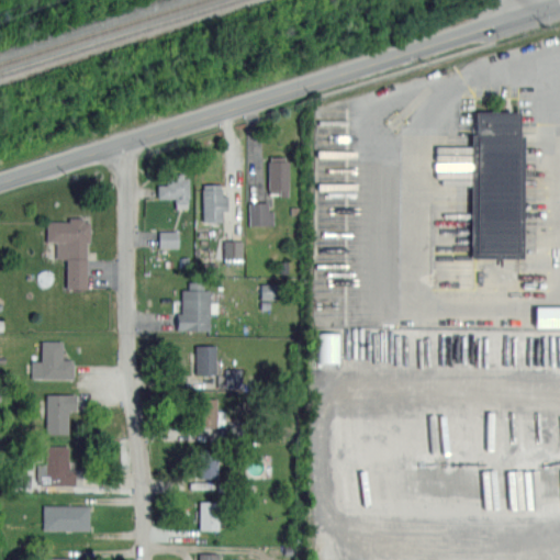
[(473,259),(524,259),(526,112),(474,112),(473,259)]
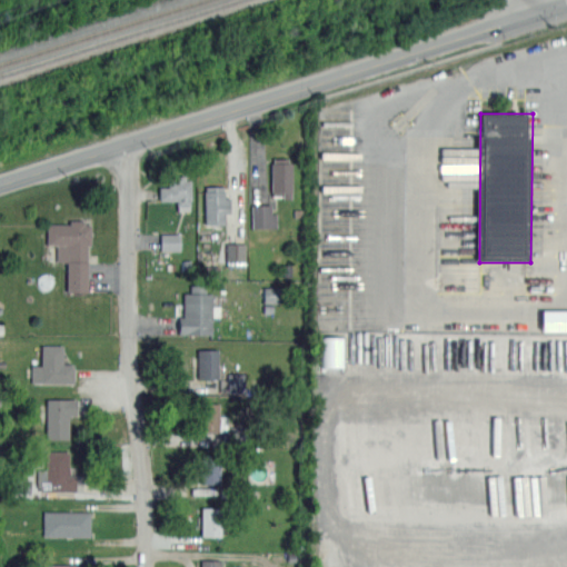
[(294,200),(294,159),(274,159),(274,200),(294,200)]
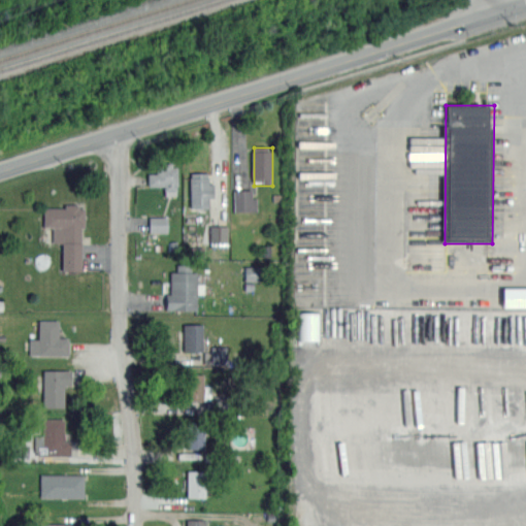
[(159,165),(159,175),(150,175),(150,187),(166,187),(166,196),(179,196),(178,165),(159,165)]
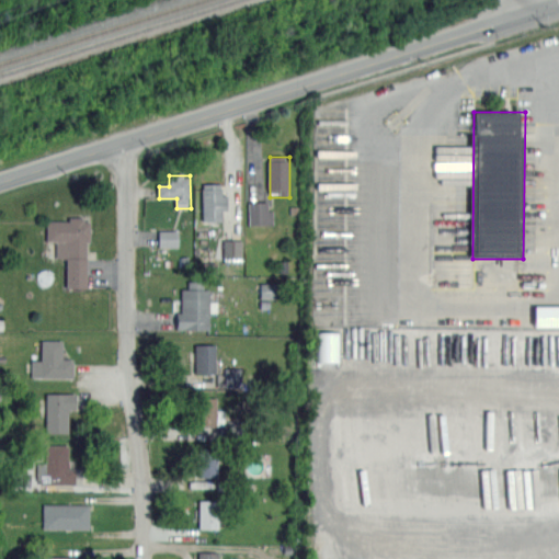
[(203,223),(228,223),(228,184),(203,184),(203,223)]
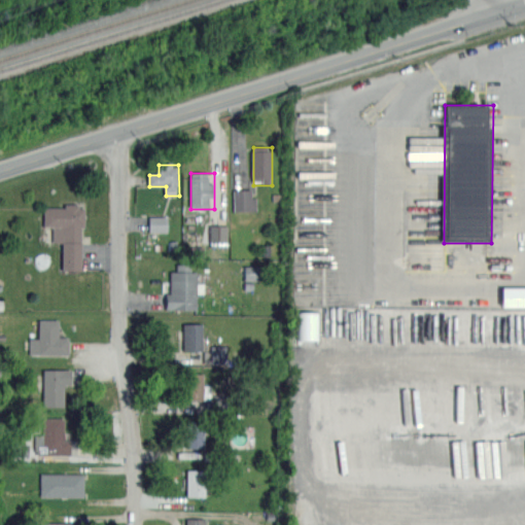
[(258,212),(258,190),(235,190),(235,212),(258,212)]
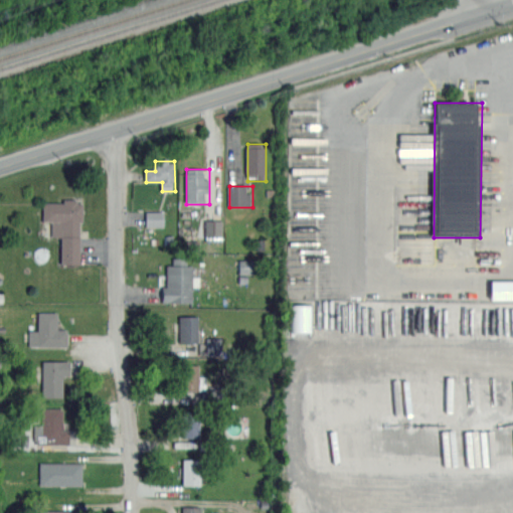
[(62,238),(62,266),(82,267),(84,201),(44,200),(44,223),(53,223),(53,238),(62,238)]
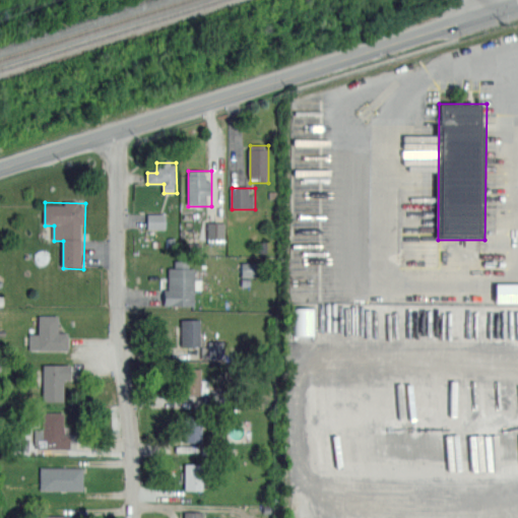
[(167,231),(167,215),(149,215),(149,231),(167,231)]
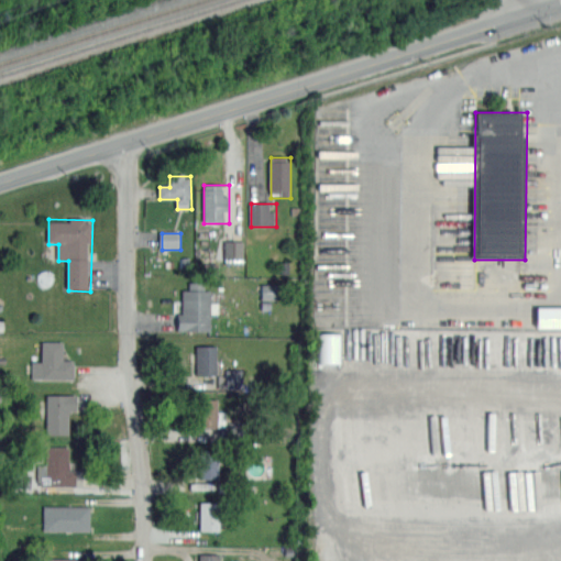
[(244,242),(226,242),(226,262),(244,262),(244,242)]
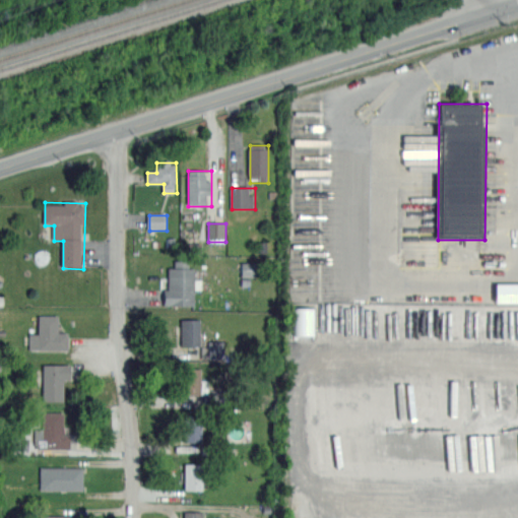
[(166,270),(166,307),(195,307),(196,285),(197,262),(175,262),(175,270),(166,270)]
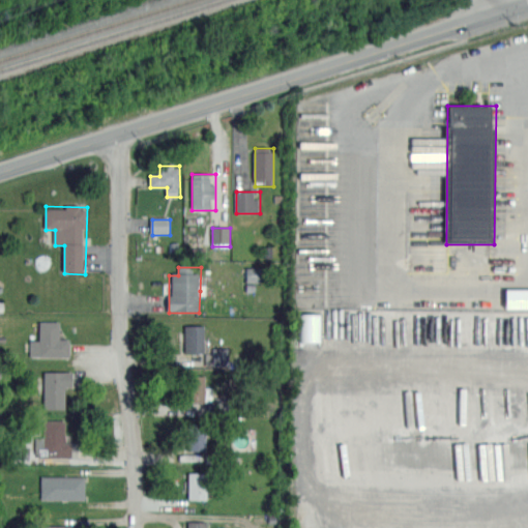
[(506,311),(527,310),(527,291),(506,291),(506,311)]
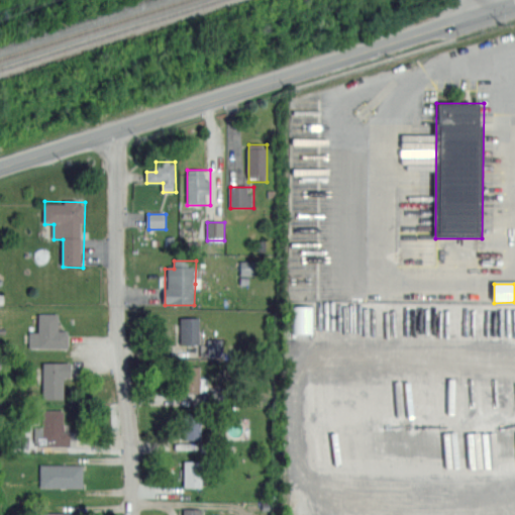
[(69,349),(69,331),(59,331),(59,314),(40,314),(40,332),(30,332),(30,349),(69,349)]
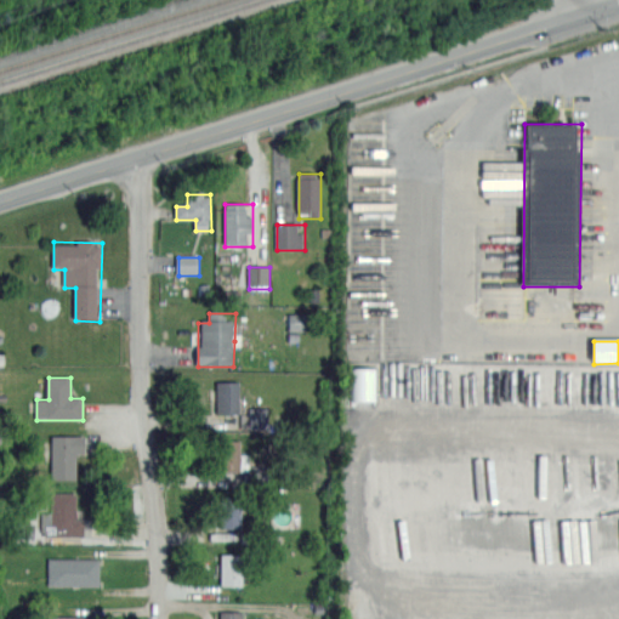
[(216,384),(216,416),(239,416),(239,384),(216,384)]
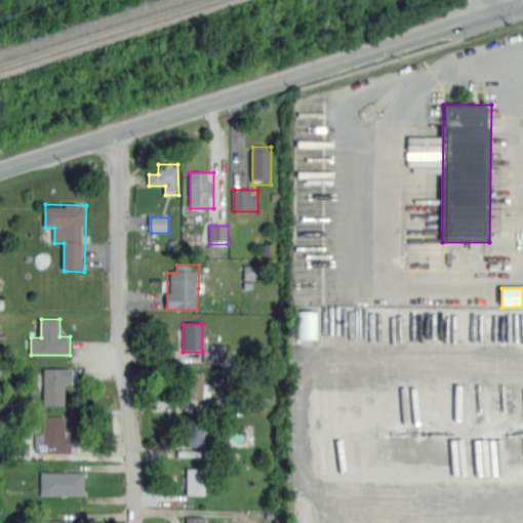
[(227,363),(227,347),(211,347),(211,363),(227,363)]
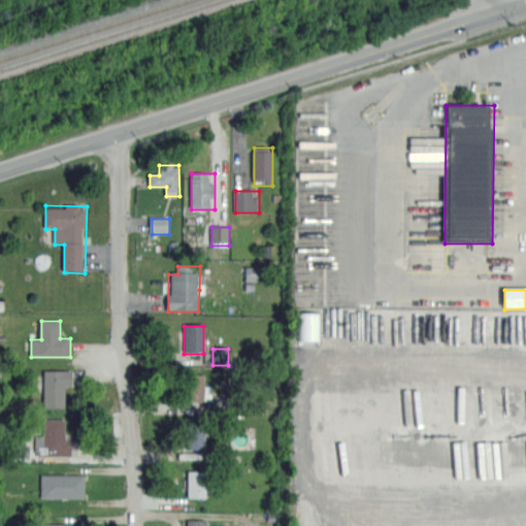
[(72,371),(44,371),(44,406),(66,406),(66,393),(72,393),(72,371)]
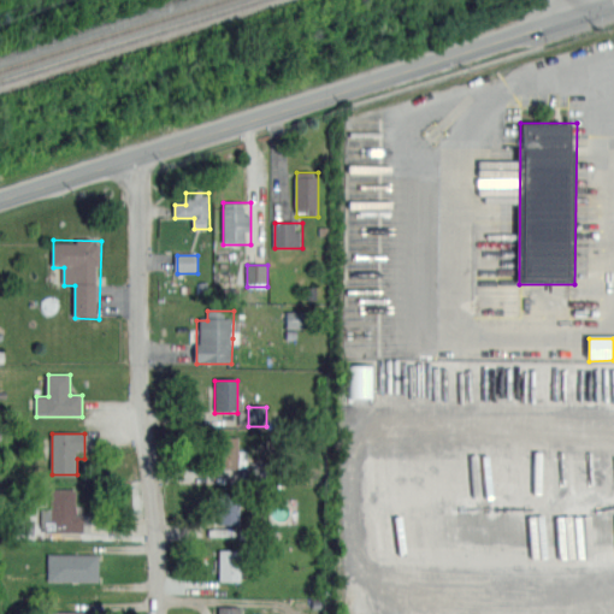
[(240,440),(217,440),(217,470),(240,470),(240,440)]
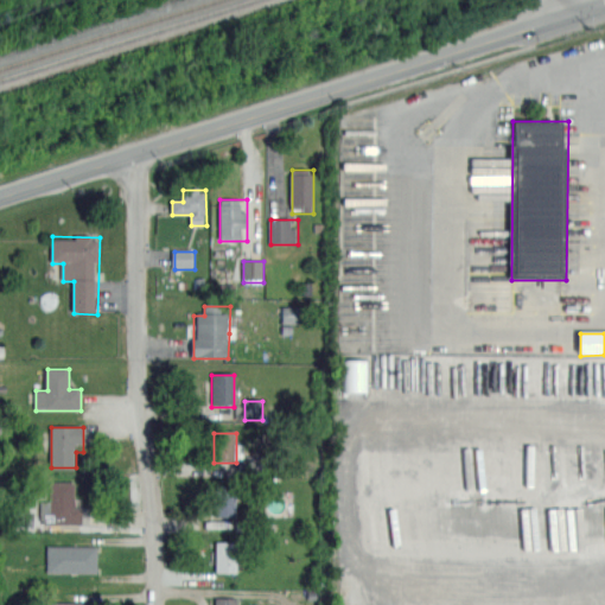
[(43,526),(83,526),(83,503),(76,503),(76,488),(52,488),(52,502),(43,502),(43,526)]
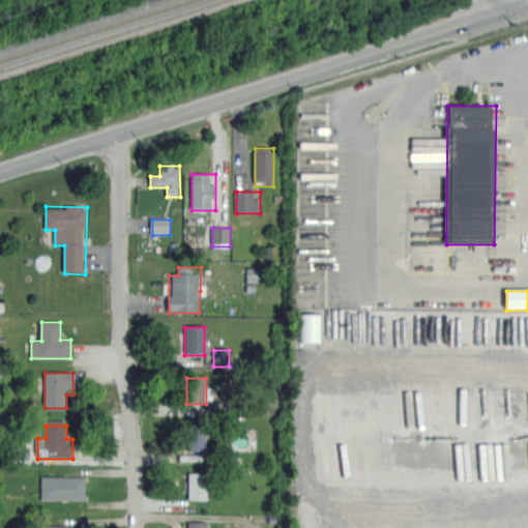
[(206,427),(187,427),(187,452),(206,452),(206,427)]
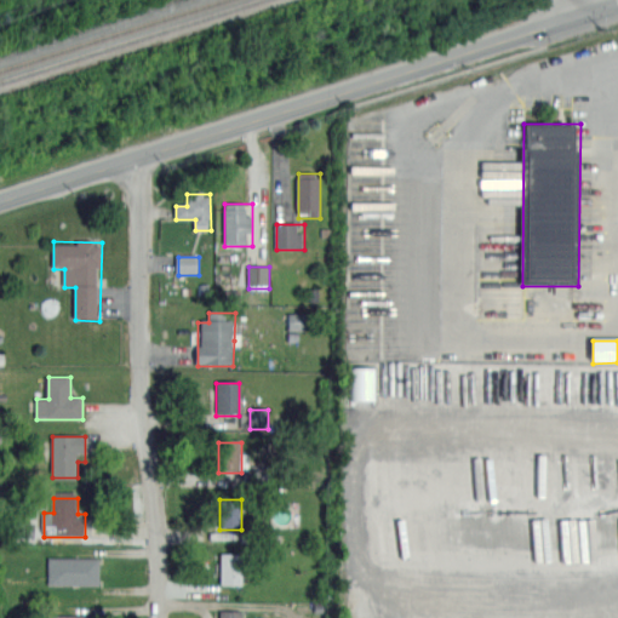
[(221,587),(244,585),(244,554),(221,554),(221,587)]
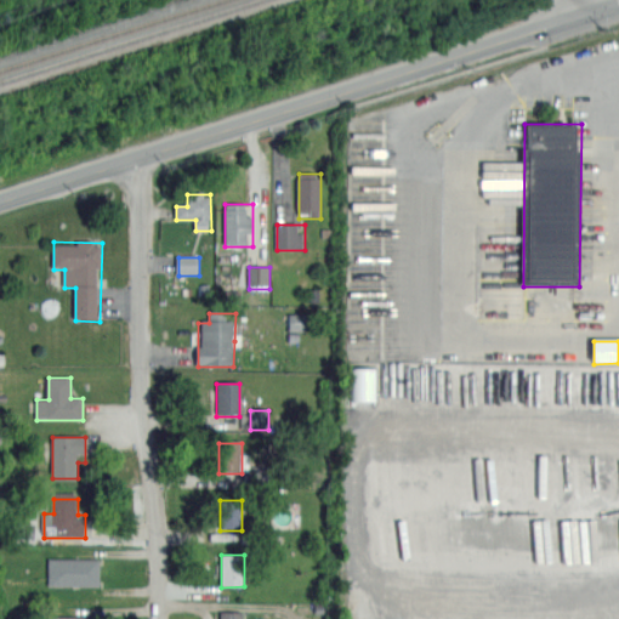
[(100,560),(49,560),(49,588),(100,588),(100,560)]
